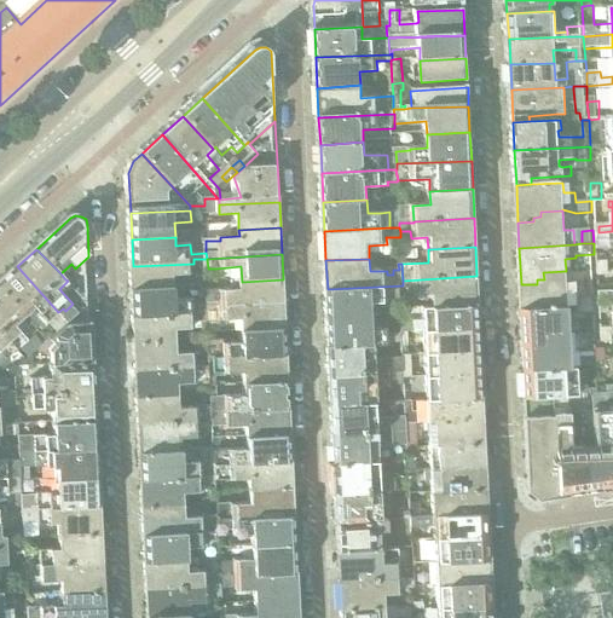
[(612,276),(611,261),(600,263),(601,277),(612,276)]
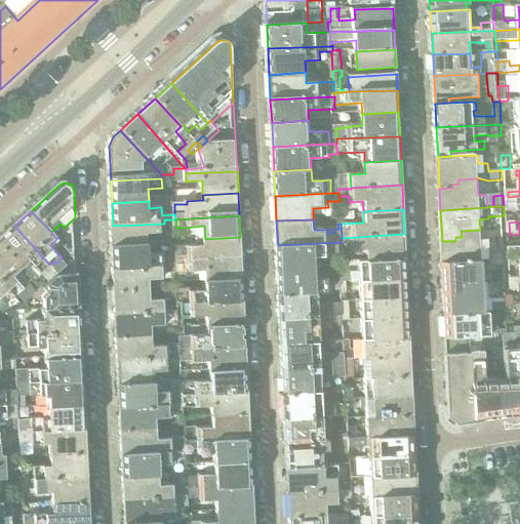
[(113,226),(114,249),(149,247),(149,238),(162,237),(161,232),(164,232),(164,224),(113,226)]
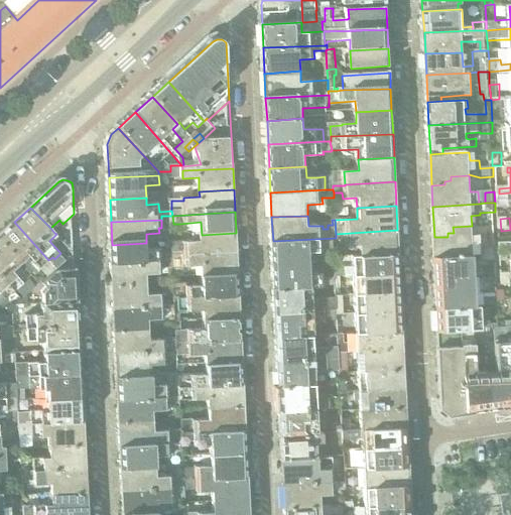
[(48,260),(14,222),(0,234),(0,239),(23,264),(31,257),(50,278),(57,272),(46,262),(48,260)]
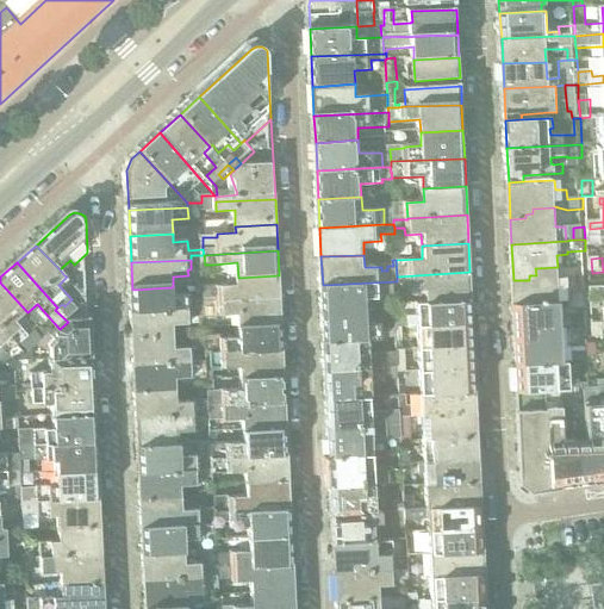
[(515,305),(559,303),(558,272),(558,267),(535,268),(536,275),(529,275),(529,280),(514,280),(515,305)]
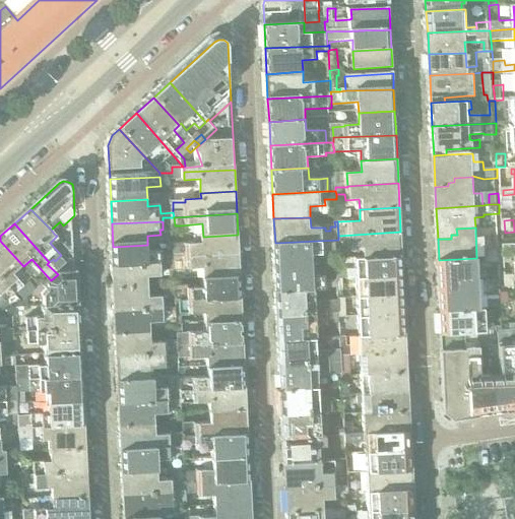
[(402,256),(400,232),(338,236),(338,240),(338,244),(350,243),(350,249),(365,248),(365,257),(402,256)]
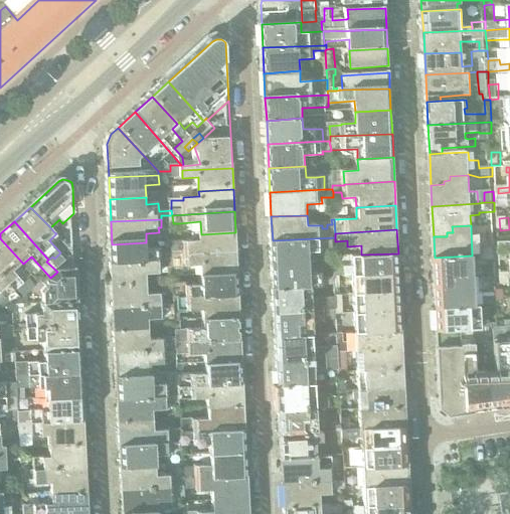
[(54,232),(56,233),(57,233),(72,249),(75,249),(74,230),(54,232)]
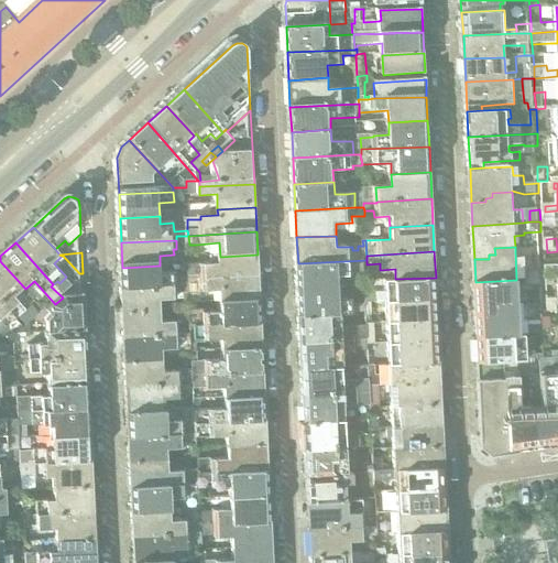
[(259,280),(258,255),(220,257),(220,263),(190,266),(190,278),(190,283),(259,280)]
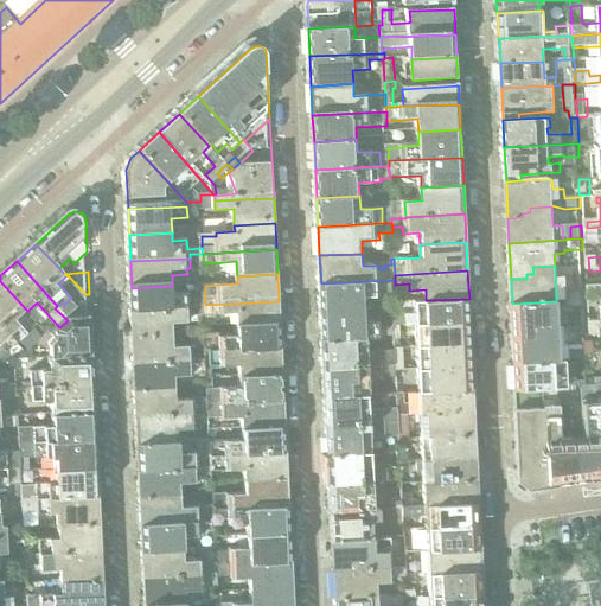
[(321,284),(323,313),(365,310),(365,298),(395,297),(395,289),(395,285),(395,280),(321,284)]
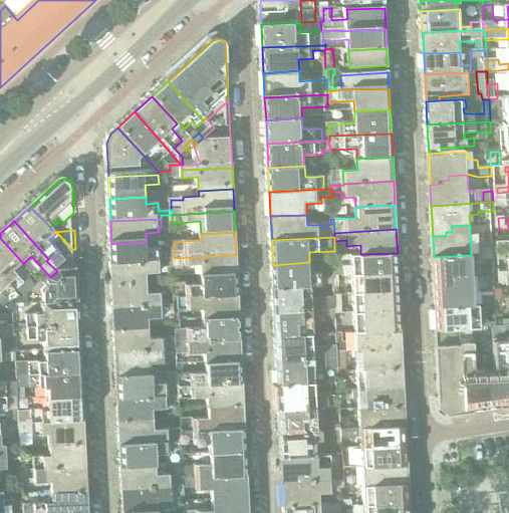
[(15,271),(23,263),(0,238),(0,271),(17,291),(26,283),(15,271)]
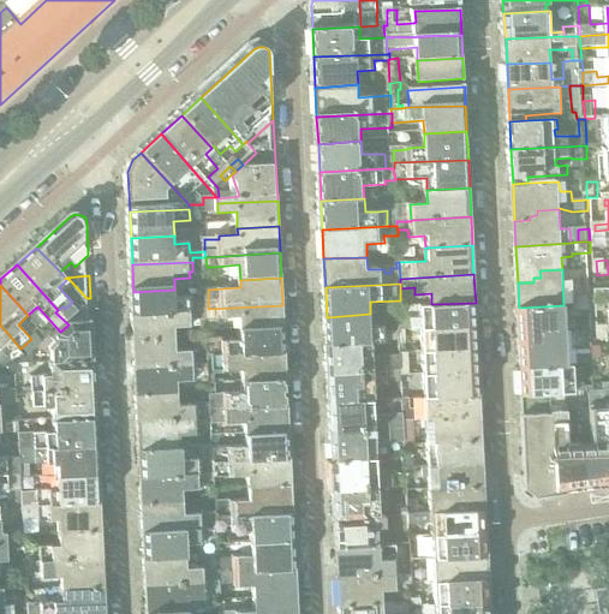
[(133,292),(135,319),(209,315),(208,309),(208,303),(195,303),(195,297),(174,298),(174,290),(133,292)]
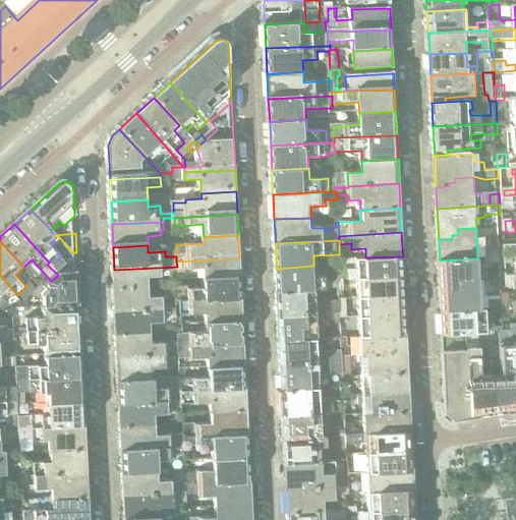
[(515,264),(514,246),(507,246),(508,264),(515,264)]
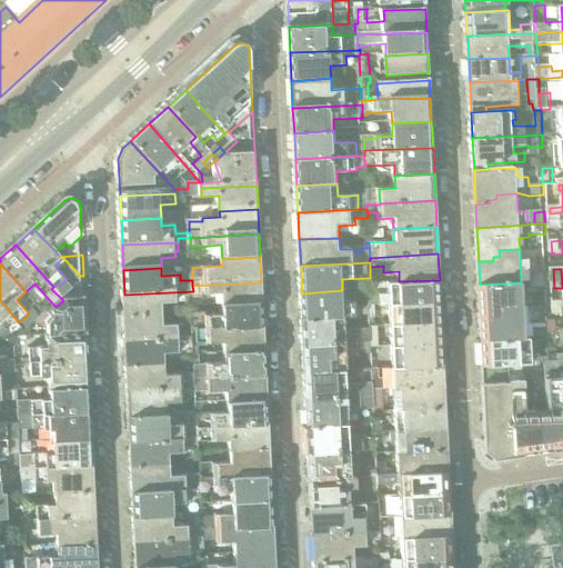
[(50,336),(87,336),(84,298),(84,284),(79,285),(76,287),(69,280),(61,287),(60,286),(58,284),(53,287),(51,289),(63,300),(56,307),(49,314),(52,319),(49,322),(50,336)]
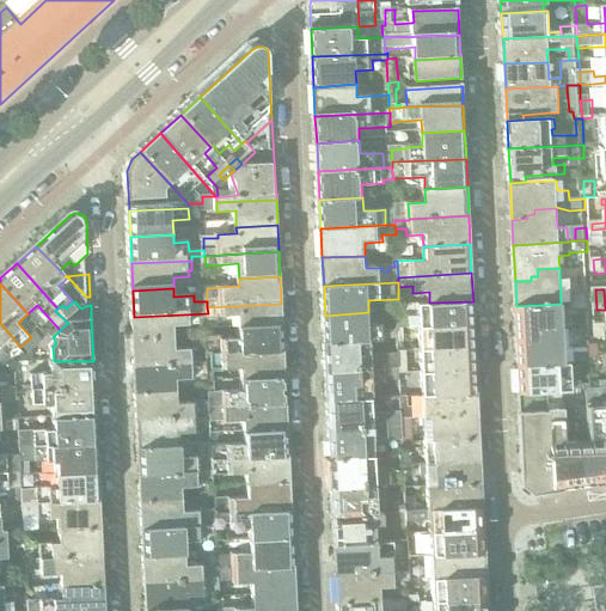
[(421,304),(422,327),(475,325),(473,311),(473,301),(429,303),(429,304),(421,304)]
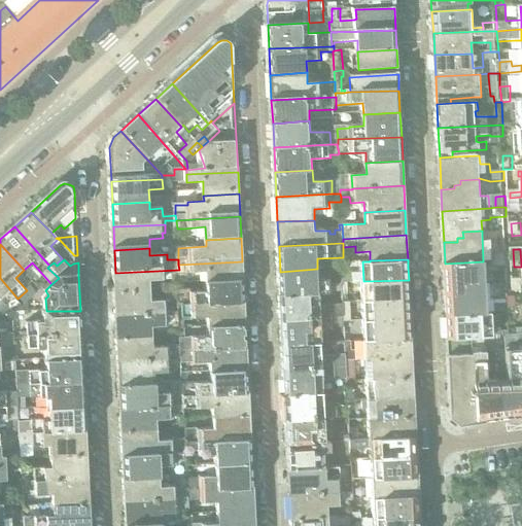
[(509,268),(509,260),(493,260),(494,269),(509,268)]
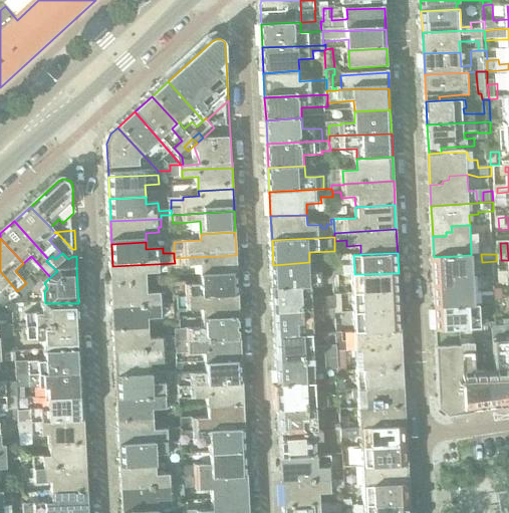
[(237,273),(236,255),(174,258),(175,263),(175,268),(175,272),(187,271),(188,266),(202,265),(203,275),(237,273)]
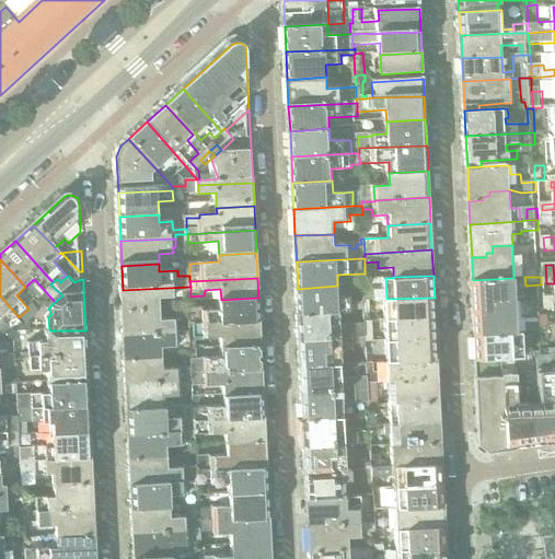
[(515,301),(513,278),(473,280),(474,314),(488,313),(488,309),(495,307),(495,302),(515,301)]
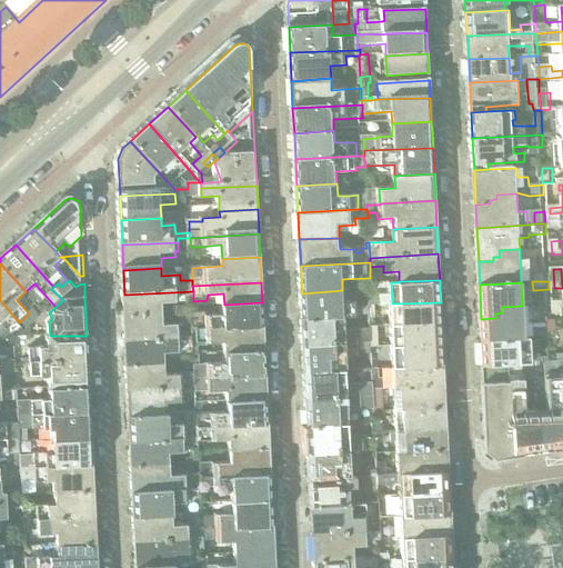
[(358,316),(371,316),(371,307),(358,308),(358,302),(343,302),(342,290),(302,294),(303,319),(344,318),(358,318),(358,316)]
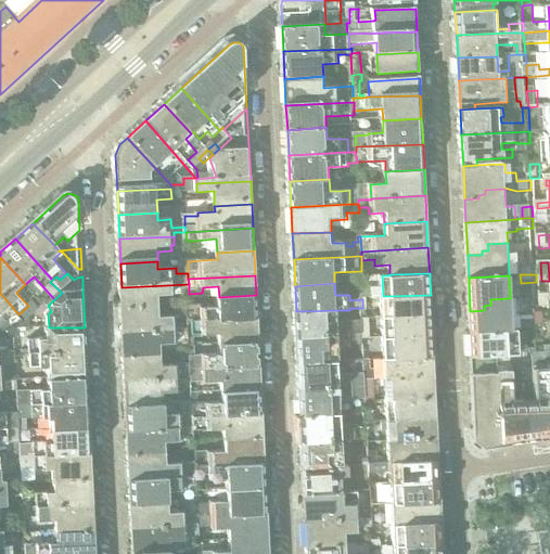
[(123,308),(161,307),(160,296),(177,295),(177,290),(189,290),(189,284),(122,287),(123,308)]
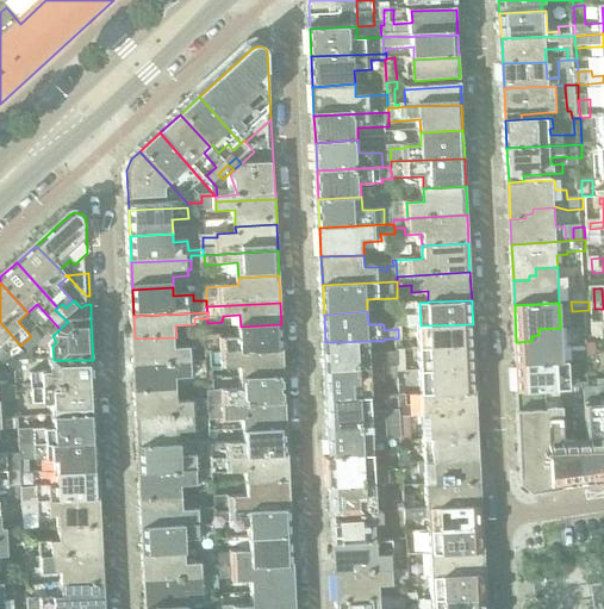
[(0,343),(11,355),(20,346),(0,322),(0,343)]
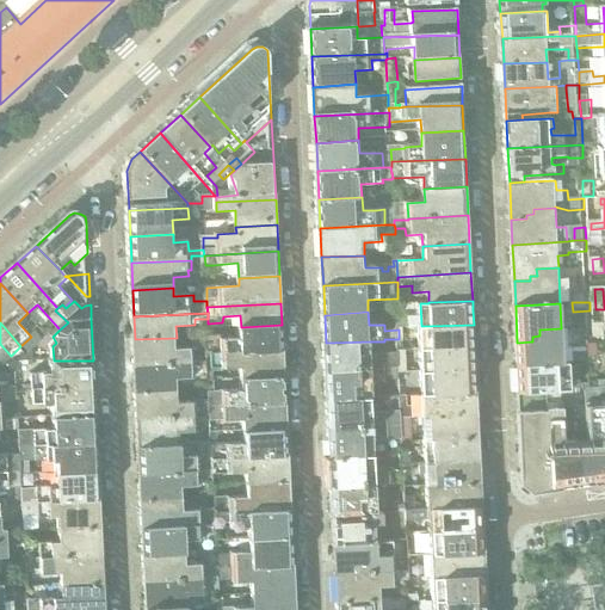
[(284,352),(282,325),(241,327),(241,339),(223,339),(223,345),(216,346),(209,346),(209,353),(209,355),(209,356),(284,352)]
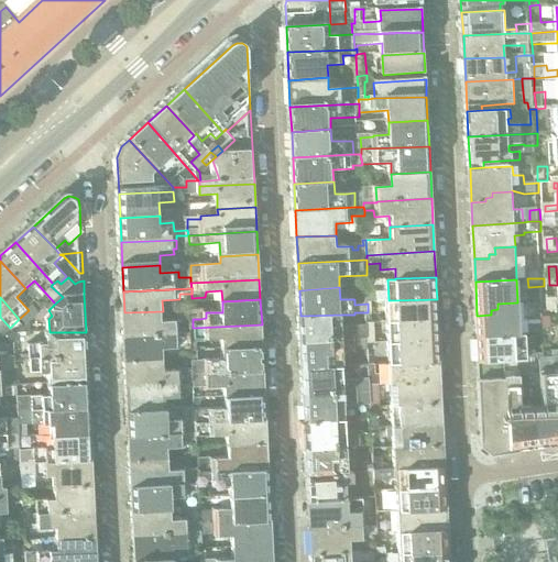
[(438,320),(437,299),(389,300),(390,322),(438,320)]
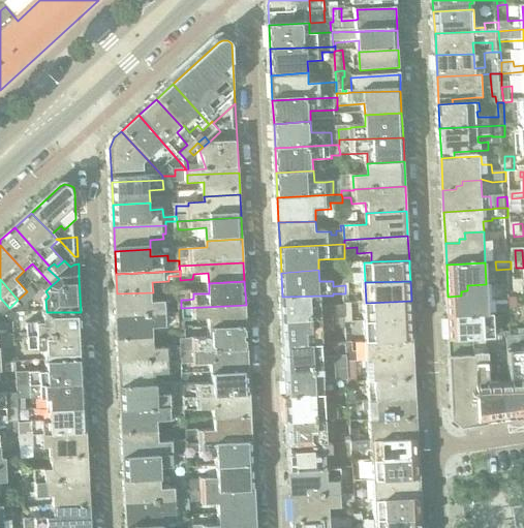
[(449,317),(488,315),(486,286),(486,284),(467,285),(467,290),(461,291),(461,296),(448,297),(449,317)]
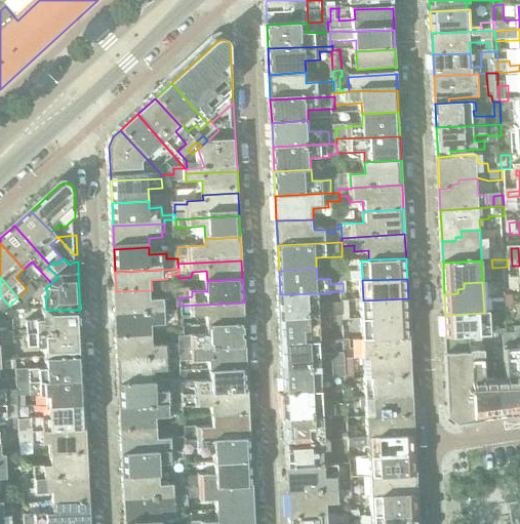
[(116,291),(117,316),(180,313),(180,311),(174,312),(174,308),(169,309),(169,306),(168,299),(152,300),(152,290),(116,291)]
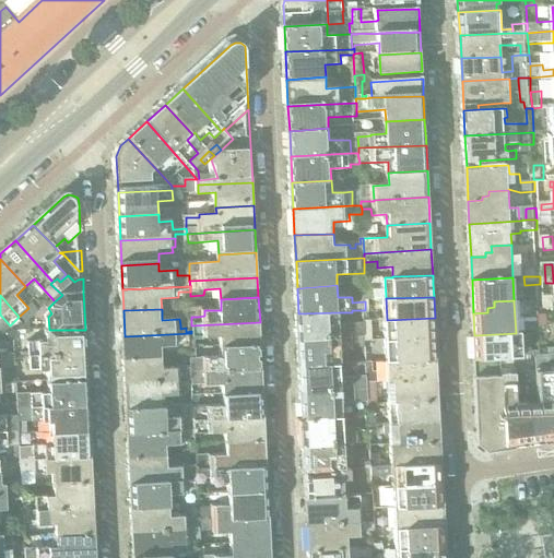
[(298,313),(299,341),(367,337),(366,323),(354,324),(342,324),(339,321),(339,312),(298,313)]
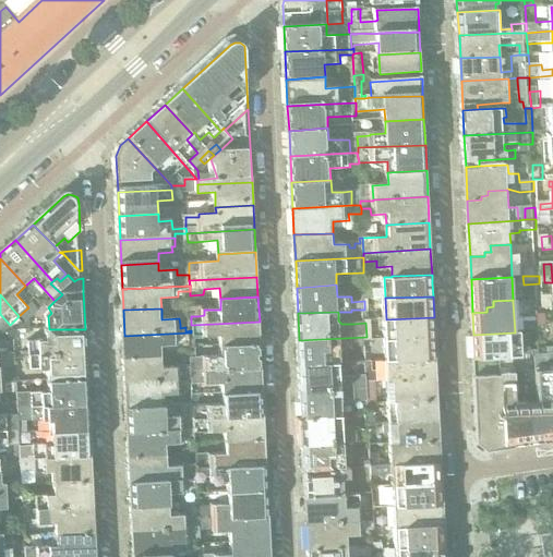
[(549,326),(549,315),(540,316),(541,327),(549,326)]
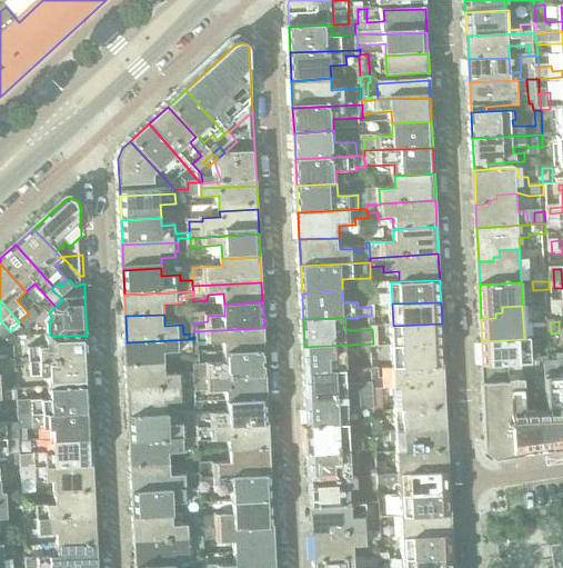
[(443,345),(442,324),(393,326),(394,348),(443,345)]
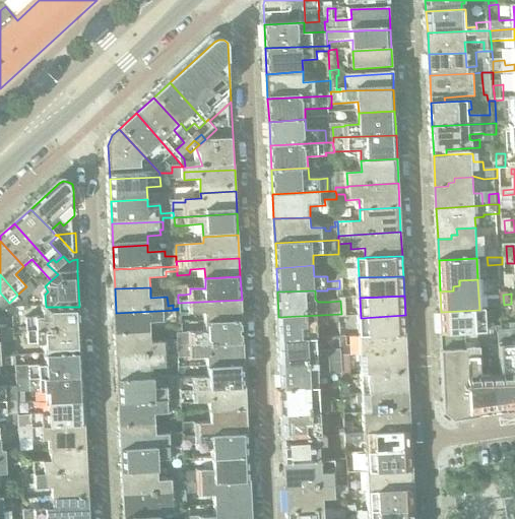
[(34,308),(33,298),(25,303),(19,308),(34,308)]
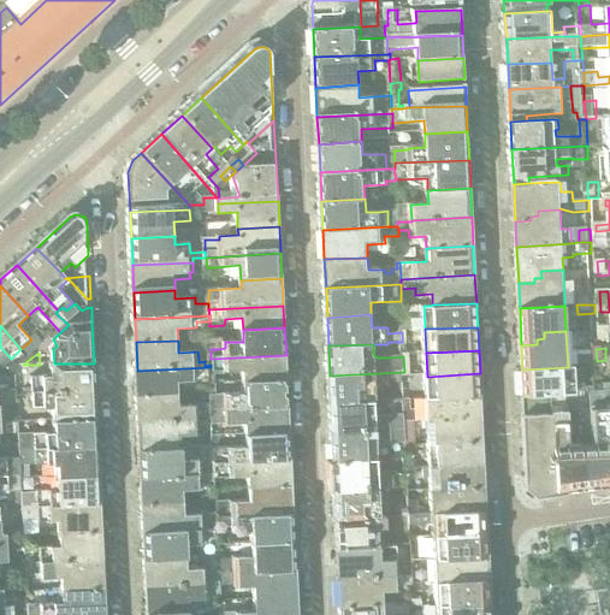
[(211,359),(211,365),(211,367),(212,382),(213,385),(219,384),(219,376),(227,376),(227,372),(246,372),(246,383),(288,382),(286,365),(286,355),(211,359)]
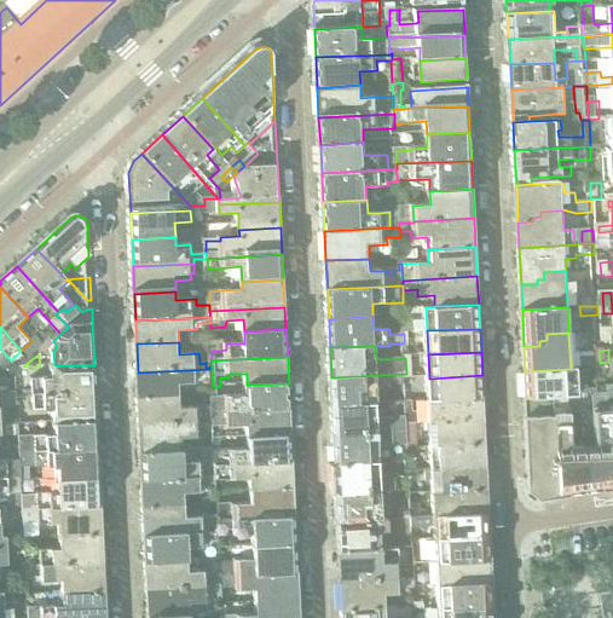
[(96,393),(94,365),(55,365),(50,367),(50,380),(35,381),(35,396),(96,393)]
